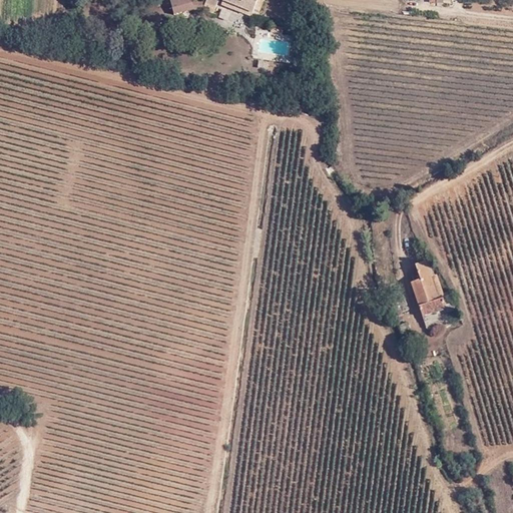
[(217,0),(205,0),(205,2),(189,1),(188,0),(169,0),(171,13),(188,9),(201,10),(212,14),(217,0)]
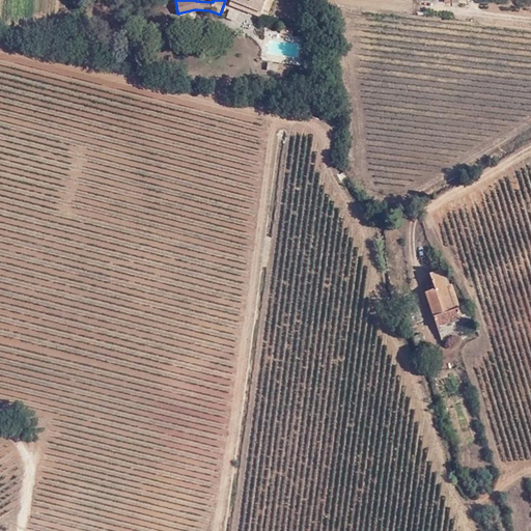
[(229,0),(228,4),(259,17),(261,14),(266,16),(272,0),(229,0)]
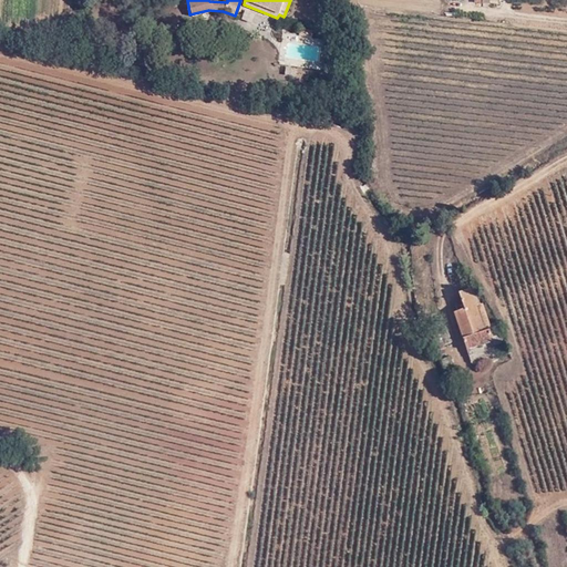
[(460,290),(465,307),(475,303),(470,287),(460,290)]
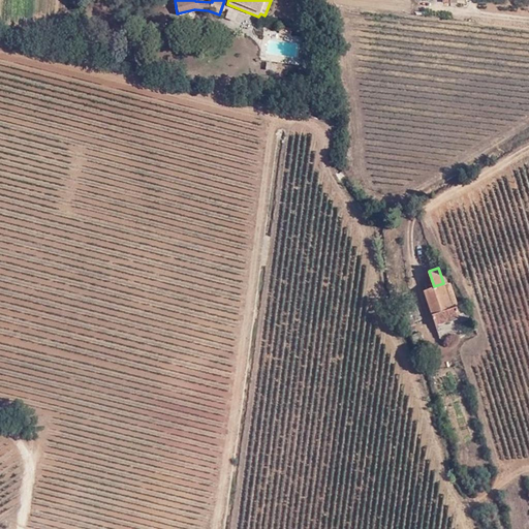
[(458,300),(450,280),(443,283),(452,308),(459,305),(458,300)]
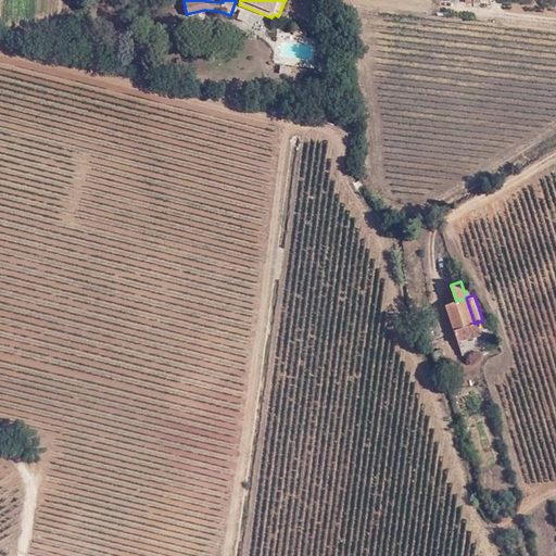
[(456,301),(445,304),(457,341),(483,331),(485,336),(493,332),(485,313),(481,315),(482,320),(475,324),(466,298),(456,301)]
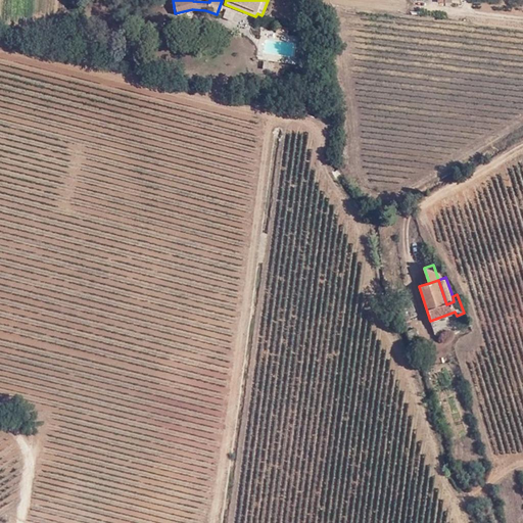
All buildings are outlined.
